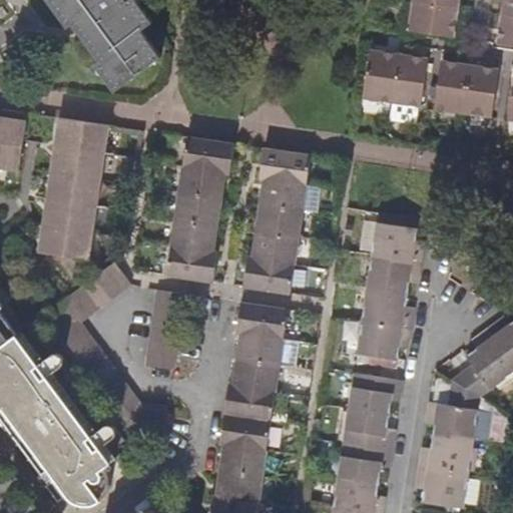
[(47,0),(59,15),(65,12),(72,22),(100,60),(107,69),(103,72),(115,90),(160,56),(141,29),(152,20),(137,0),(47,0)]
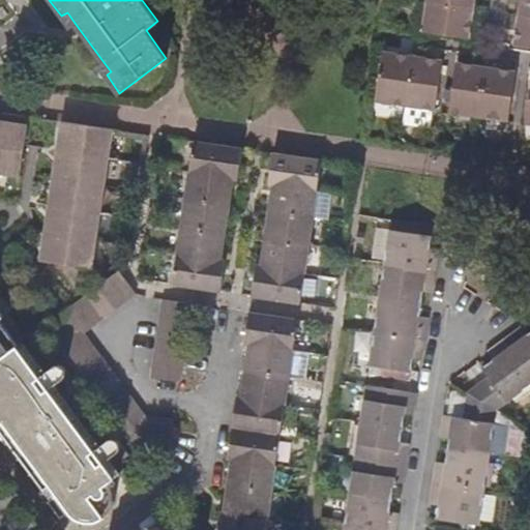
[(403,1),(398,0),(388,0),(386,11),(400,15),(403,1)]
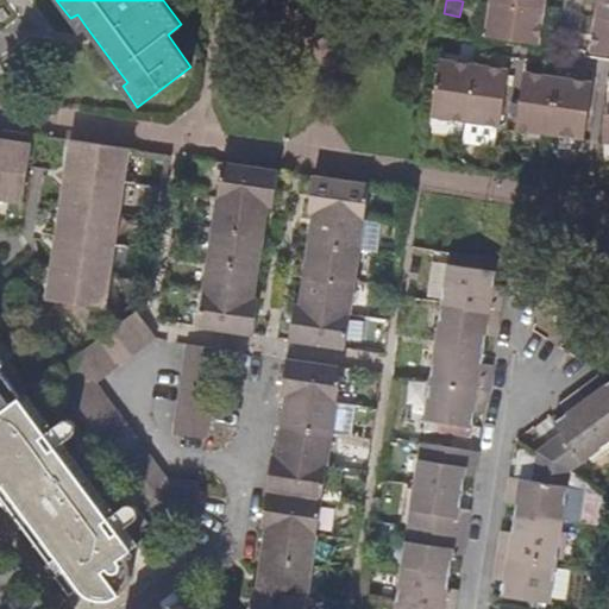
[(489,0),(485,35),(539,43),(545,10),(546,0),(489,0)]
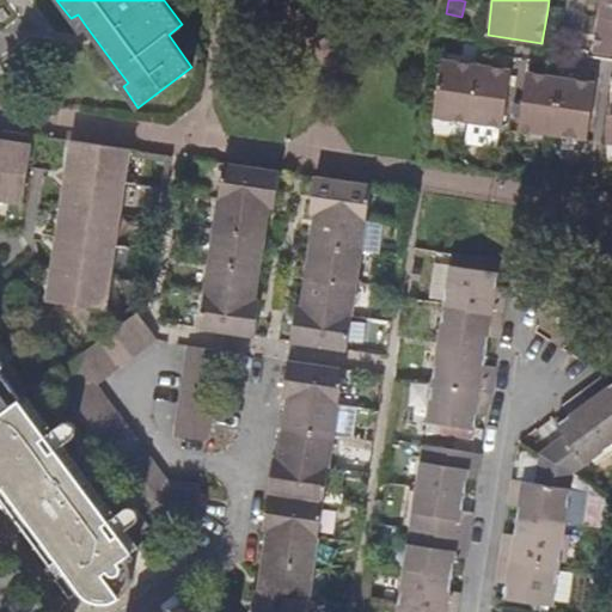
[(593,50),(611,53),(611,0),(600,0),(598,17),(593,50)]
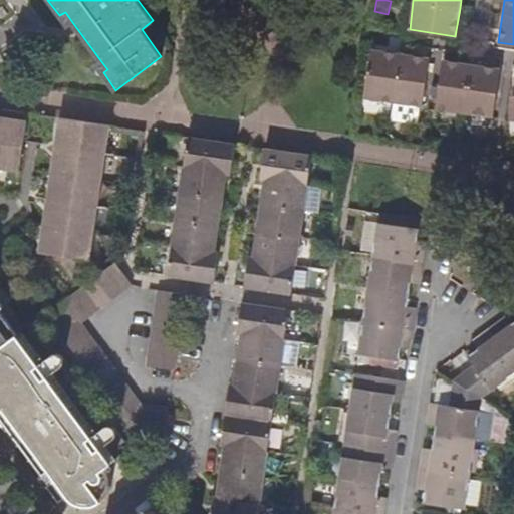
[(364,98),(422,106),(429,57),(403,53),(371,48),(364,98)]
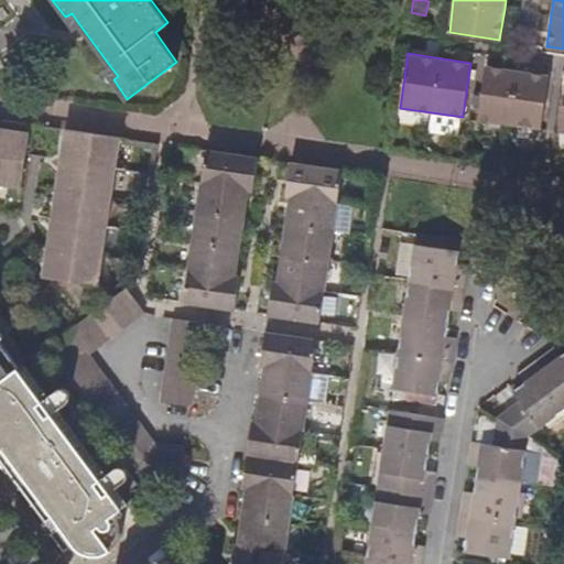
[(479,120),(541,129),(549,74),(519,69),(487,65),(479,120)]
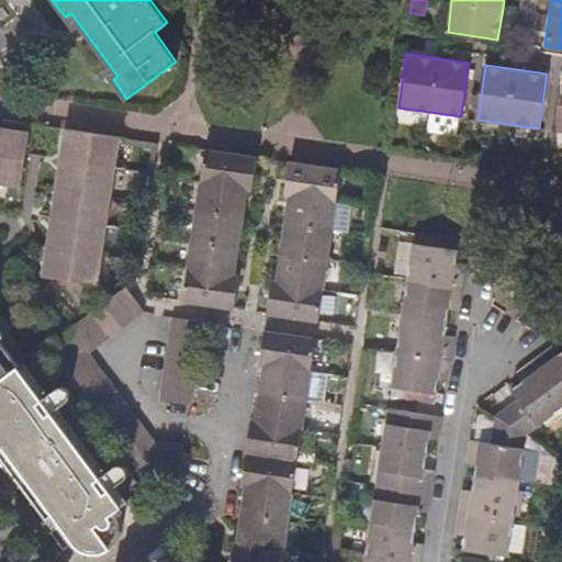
[(0,184),(20,188),(29,132),(8,127),(7,134),(0,132),(0,184)]
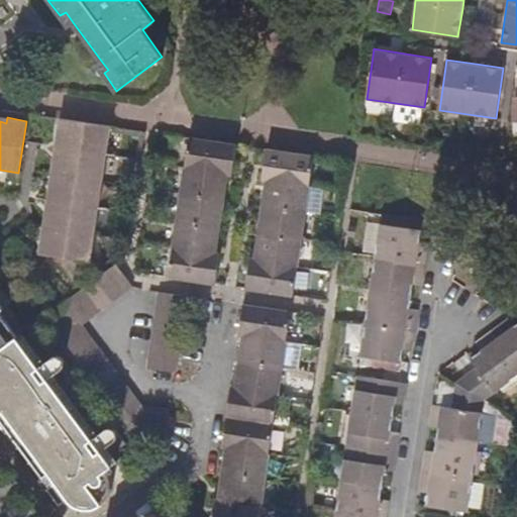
[(111,125),(59,117),(56,132),(61,133),(60,146),(54,145),(50,170),(56,171),(52,196),(46,196),(43,218),(47,219),(45,239),(39,238),(37,252),(54,255),(53,263),(61,264),(77,285),(96,270),(90,261),(111,125)]
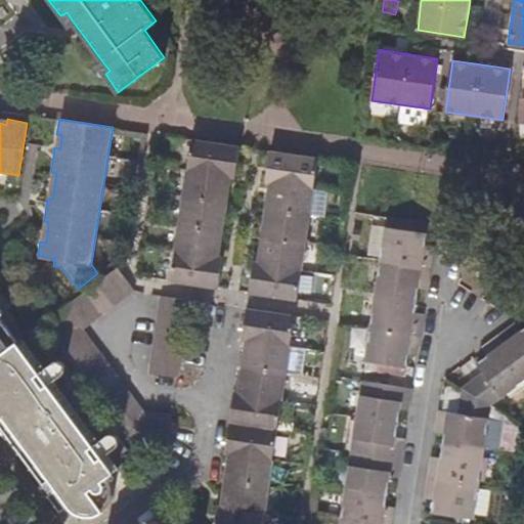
[(184,170),(226,176),(231,177),(235,145),(189,138),(184,170)]
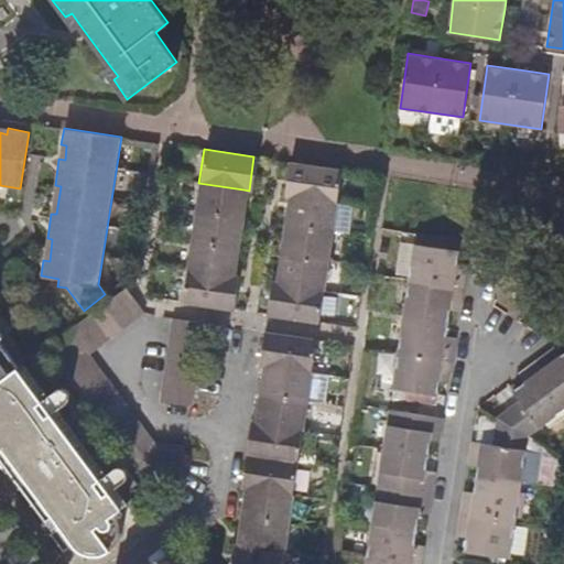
[(343,170),(286,161),(281,195),(286,196),(337,204),(343,170)]
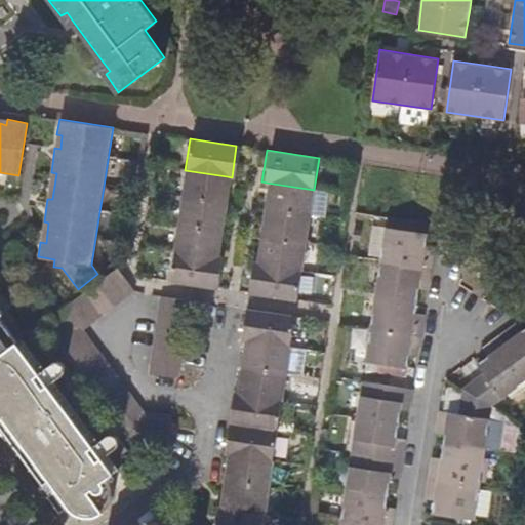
[(182,199),(221,205),(227,176),(185,170),(182,199)]
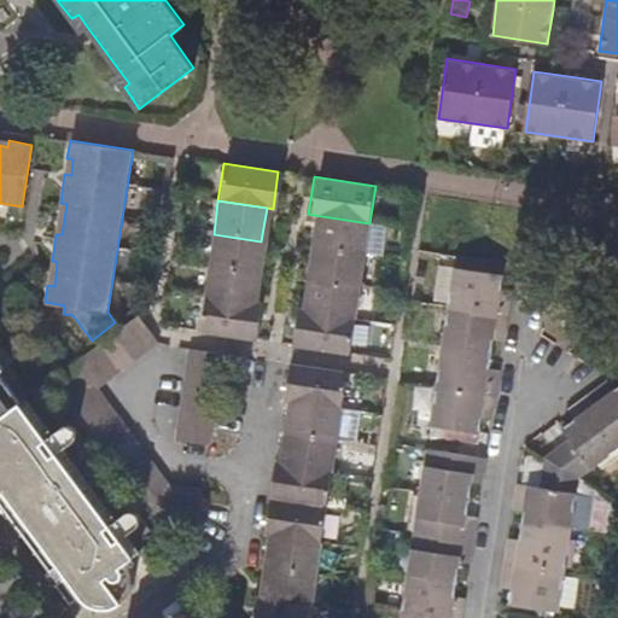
[(314,215),(309,249),(365,256),(369,223),(314,215)]
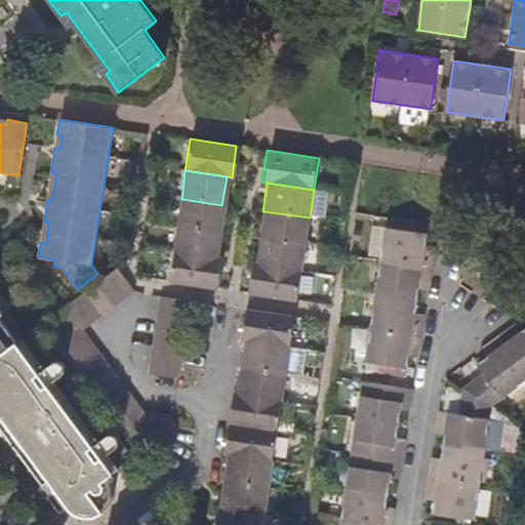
[(318,191),(314,216),(324,217),(329,192),(318,191)]
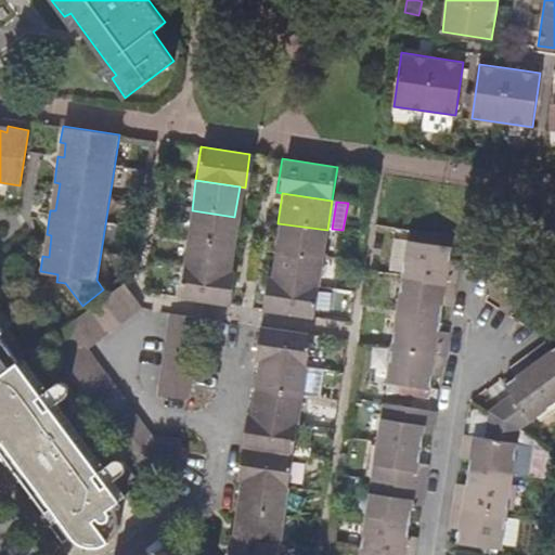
[(188,240),(230,246),(234,217),(192,210),(188,240)]
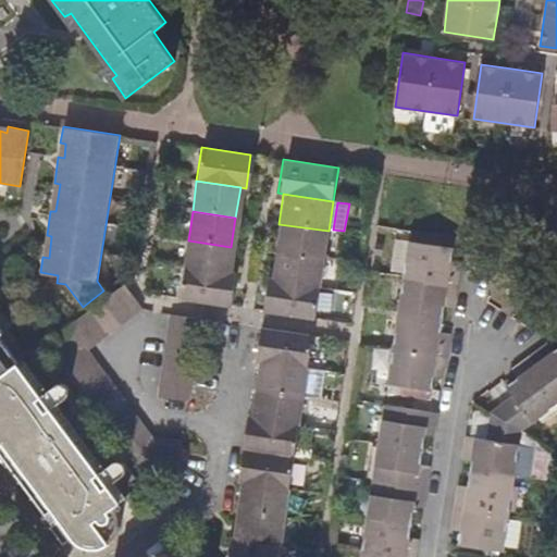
[(279,224),(274,254),(324,261),(329,231),(279,224)]
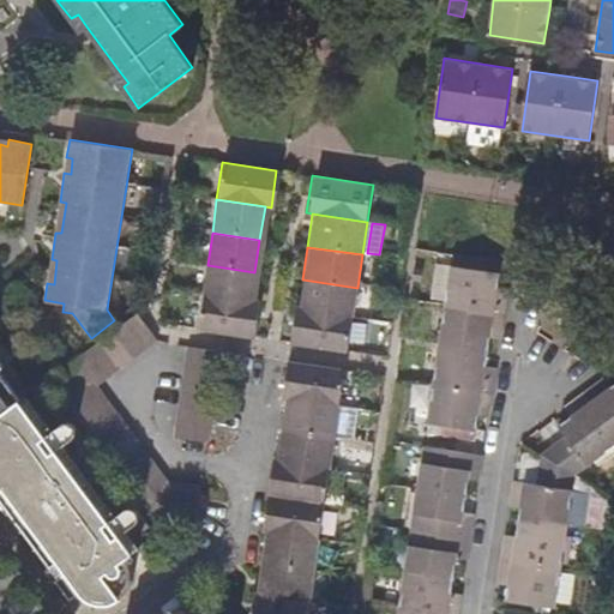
[(203,298),(250,305),(254,272),(208,265),(203,298)]
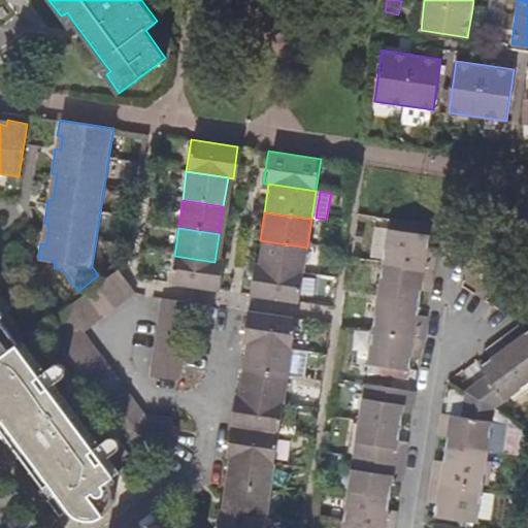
[(383,261),(434,269),(436,255),(427,254),(428,248),(429,235),(387,228),(383,261)]
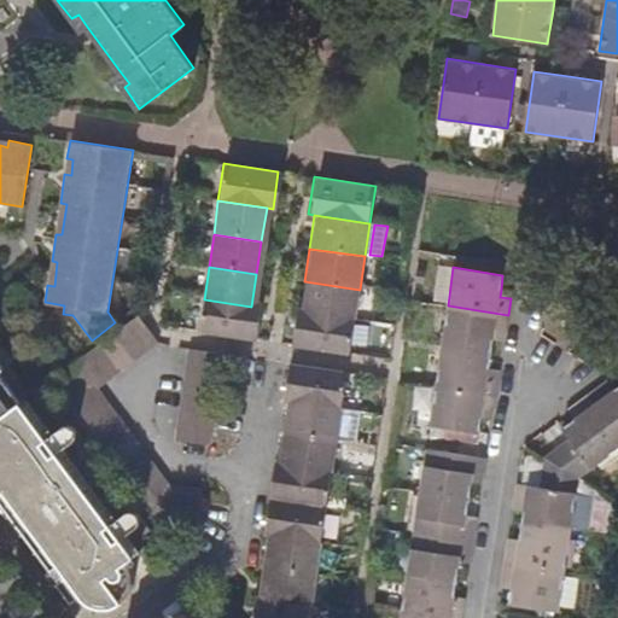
[(304,281),(299,314),(355,322),(360,290),(304,281)]
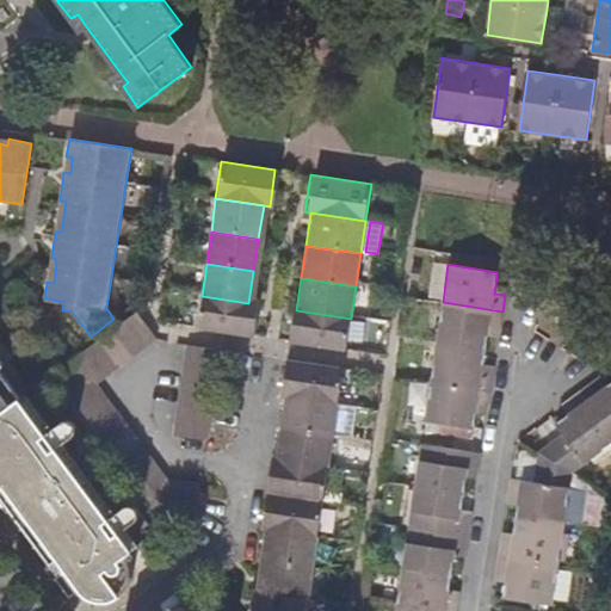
[(255,304),(248,303),(202,296),(197,329),(251,338),(255,304)]
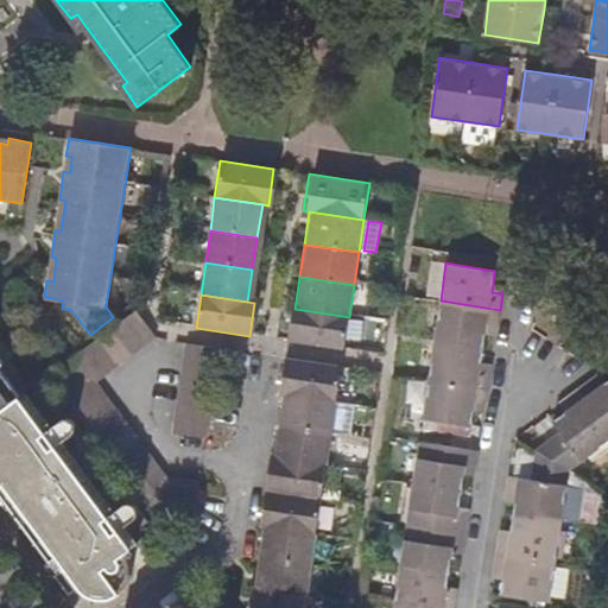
[(435,339),(483,346),(486,325),(487,317),(499,318),(500,310),(441,301),(435,339)]
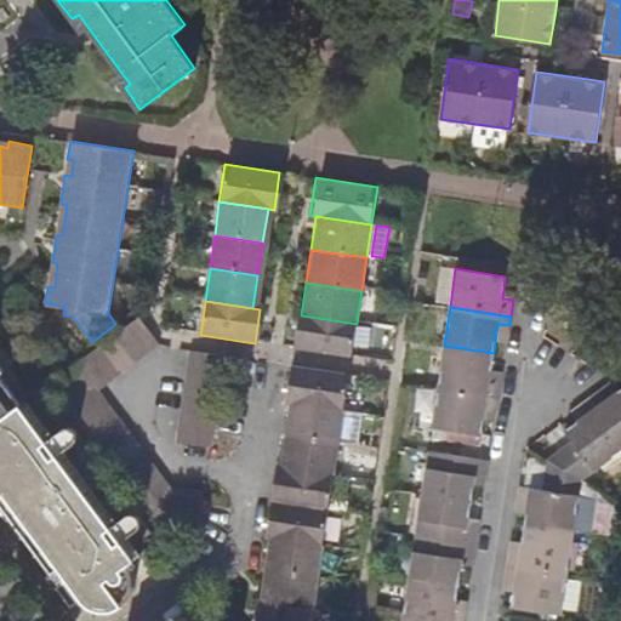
[(290,348),(352,358),(357,324),(301,315),(295,314),(290,348)]
